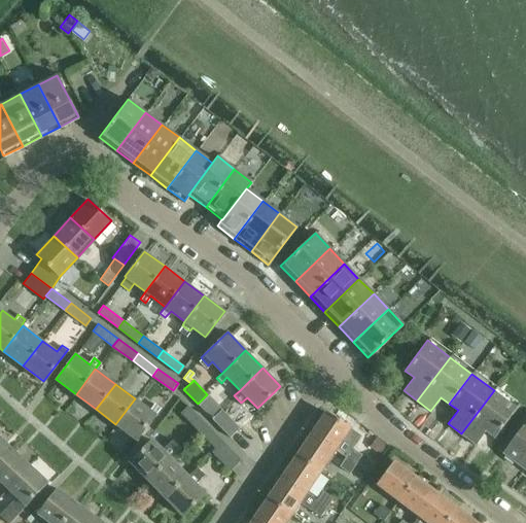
[(494,390),(461,433),(475,444),(485,430),(494,437),(517,407),(494,390)]
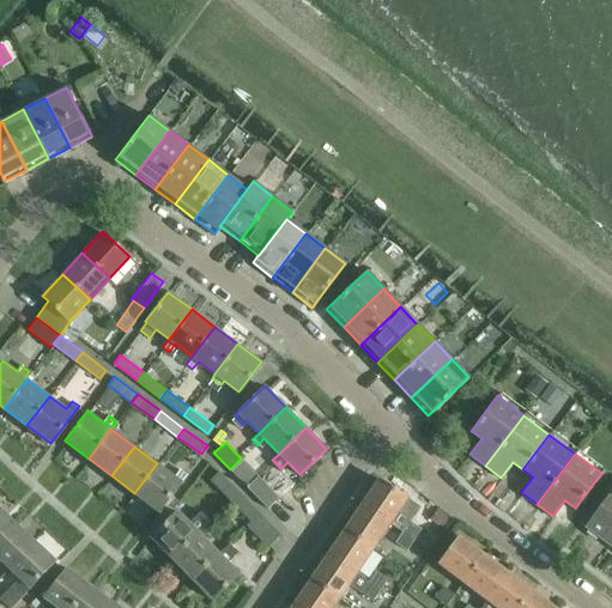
[(247,486),(258,475),(241,458),(230,469),(247,486)]
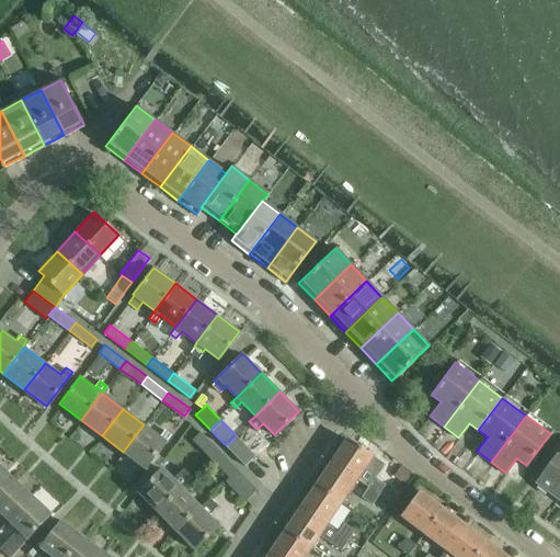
[(144,424),(123,452),(145,468),(170,433),(163,429),(159,435),(144,424)]
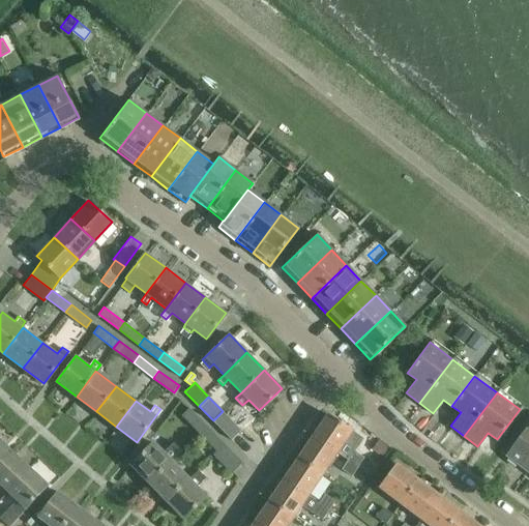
[(199,433),(206,426),(188,407),(181,414),(199,433)]
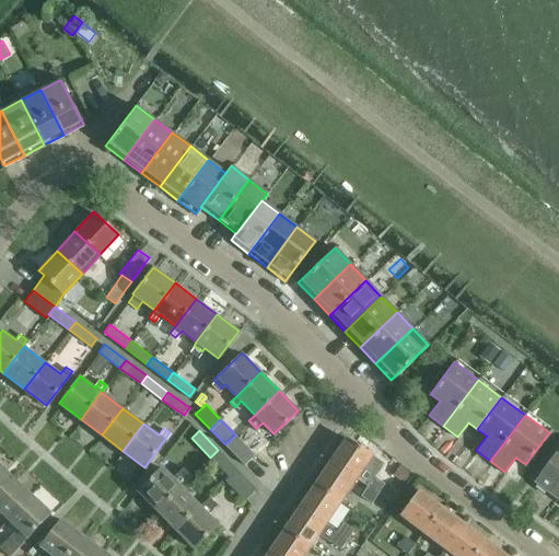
[(235,435),(225,444),(244,463),(254,453),(235,435)]
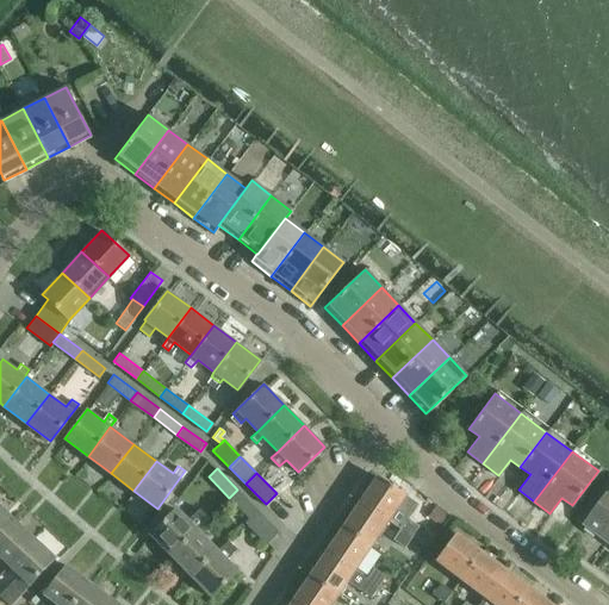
[(360,500),(387,519),(405,494),(377,475),(360,500)]
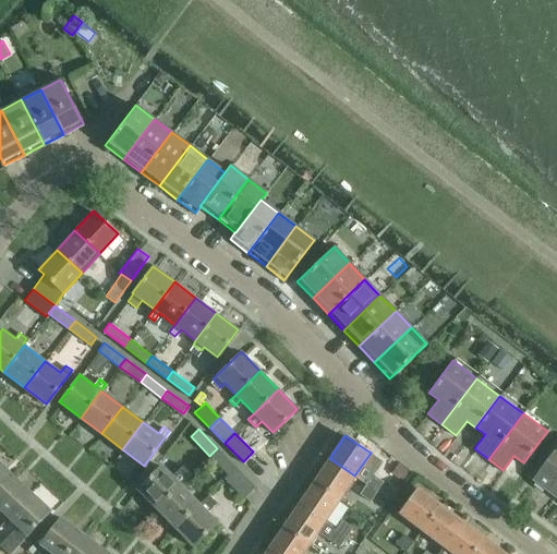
[(555,495),(556,491),(556,446),(556,449),(555,448),(533,479),(555,495)]
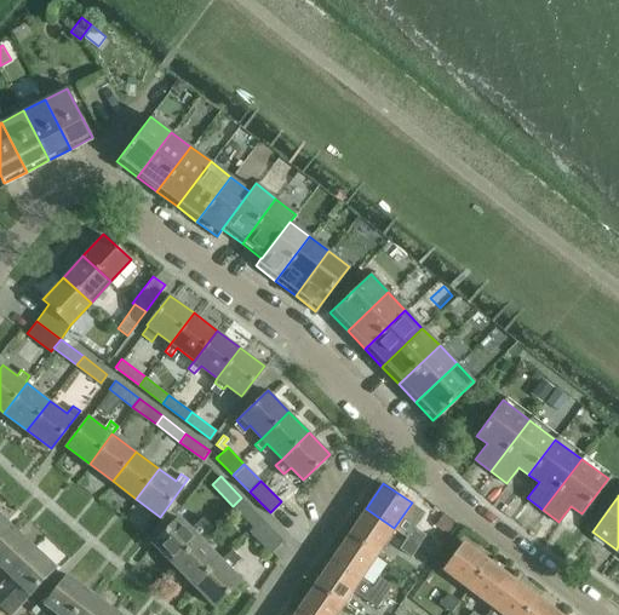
[(252,526),(262,517),(241,498),(233,506),(252,526)]
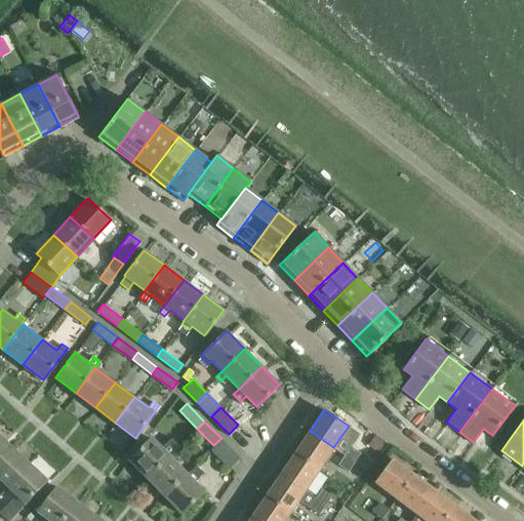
[(294,452),(319,469),(333,447),(310,431),(294,452)]
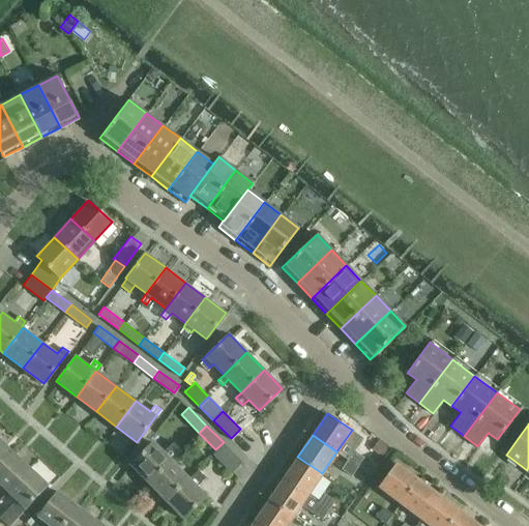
[(0,461),(10,449),(0,439),(0,461)]
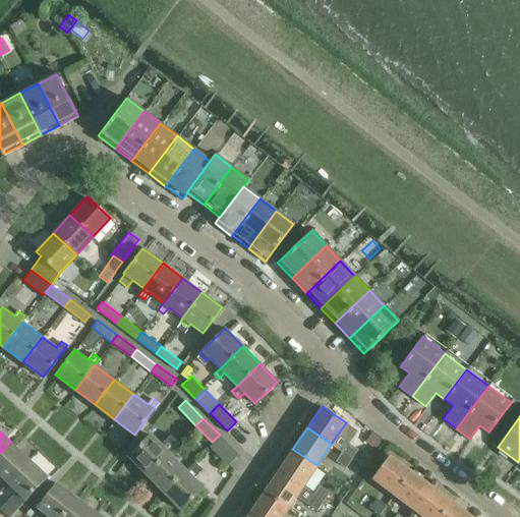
[(146,474),(168,452),(178,442),(169,434),(160,443),(151,434),(128,456),(146,474)]
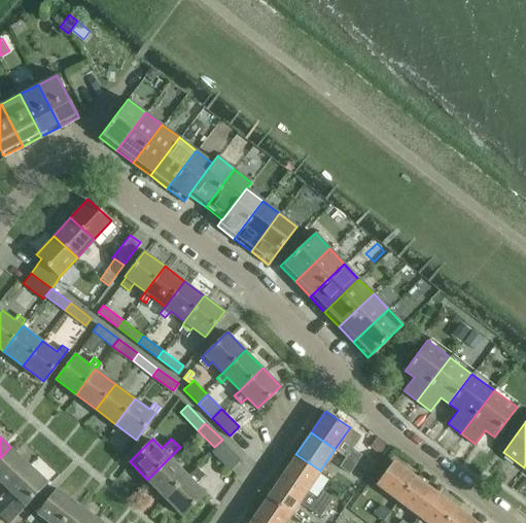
[(222,440),(214,447),(211,451),(230,469),(240,458),(222,440)]
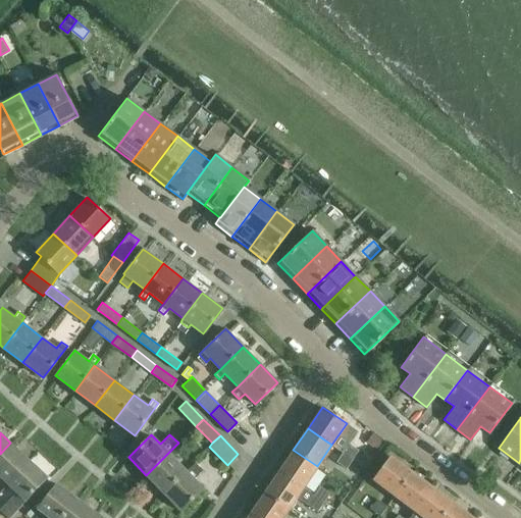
[(0,476),(6,482),(29,460),(10,443),(0,454),(0,476)]
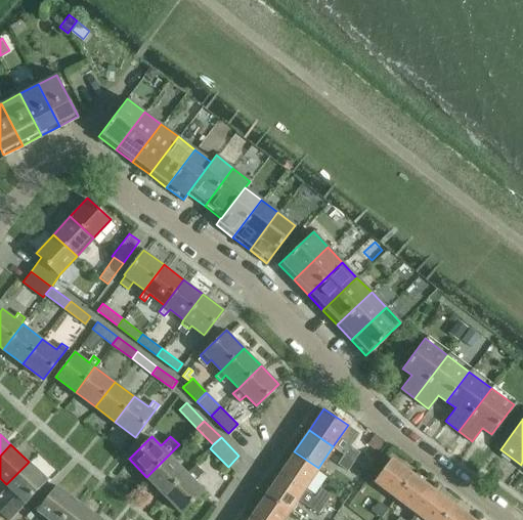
[(344,453),(354,461),(360,450),(350,444),(344,453)]
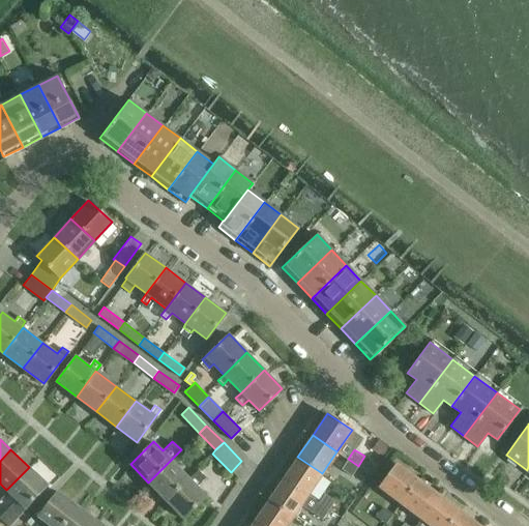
[(307,495),(322,473),(297,457),(283,478),(307,495)]
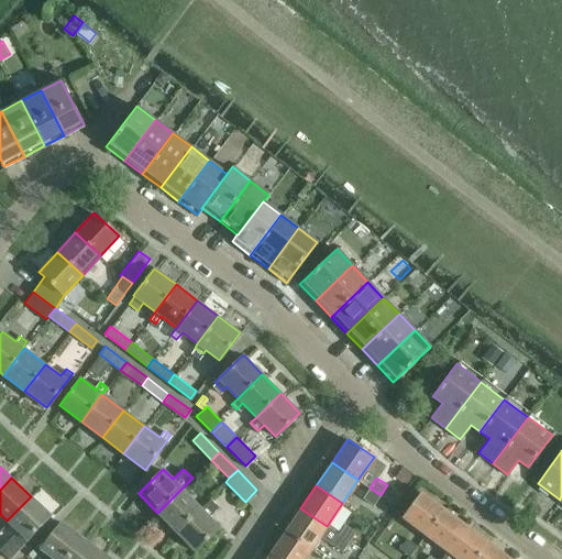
[(381,495),(370,488),(363,497),(374,505),(381,495)]
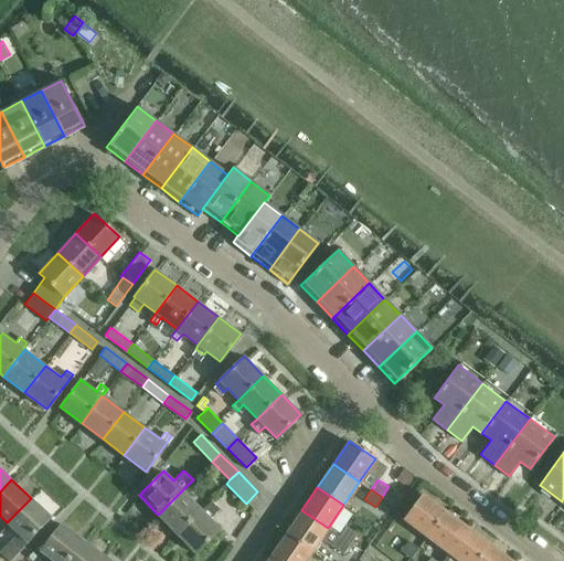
[(177,533),(201,509),(182,490),(158,515),(177,533)]
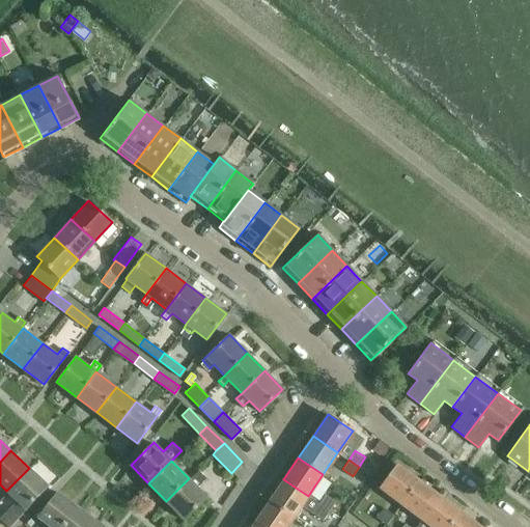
[(400,503),(418,479),(397,463),(379,487),(400,503)]
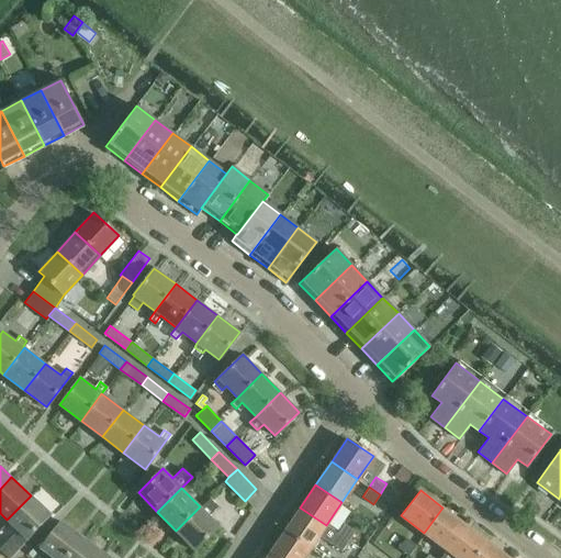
[(31,495),(7,520),(17,529),(0,547),(0,549),(9,557),(26,538),(27,538),(51,514),(31,495)]
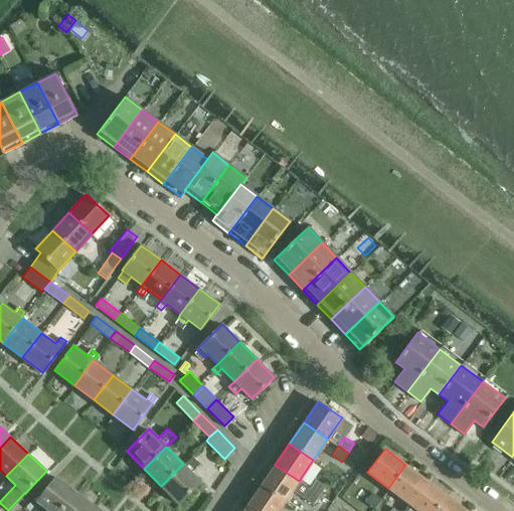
[(183,464),(161,486),(178,504),(200,482),(190,472),(199,463),(192,456),(183,464)]
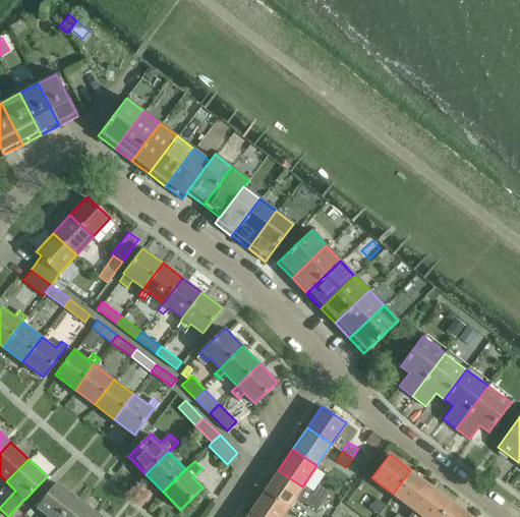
[(323,500),(312,494),(302,486),(278,470),(264,492),(288,508),(296,495),(316,509),(323,500)]
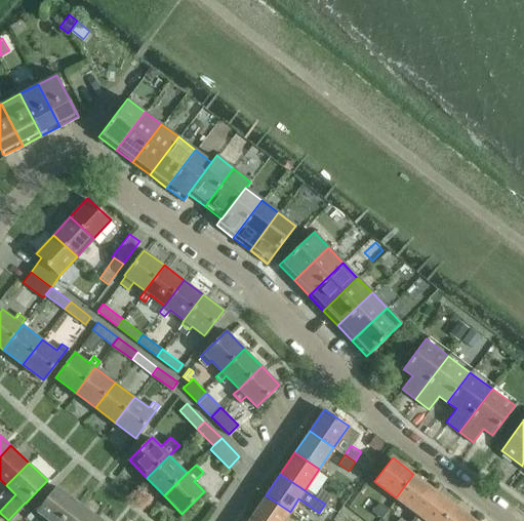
[(416,513),(434,489),(413,474),(396,497),(416,513)]
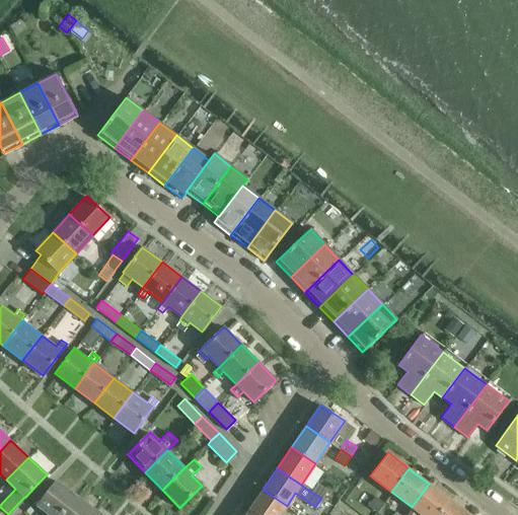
[(60,514),(75,495),(56,480),(37,505),(48,513),(45,514),(60,514)]
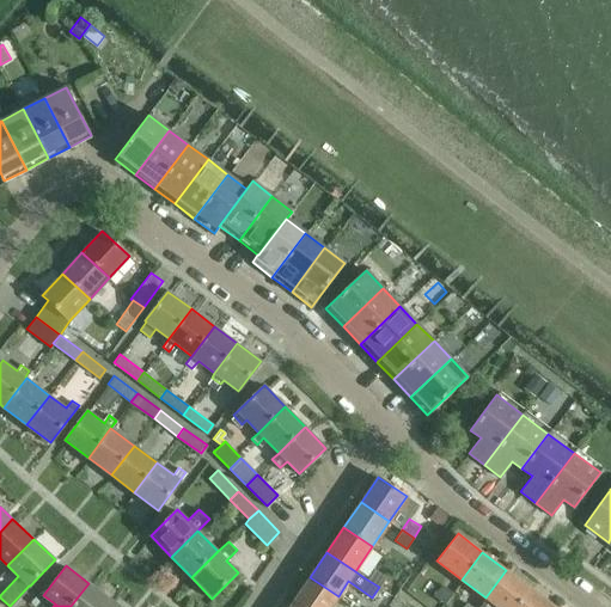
[(374,569),(367,580),(379,587),(386,576),(374,569)]
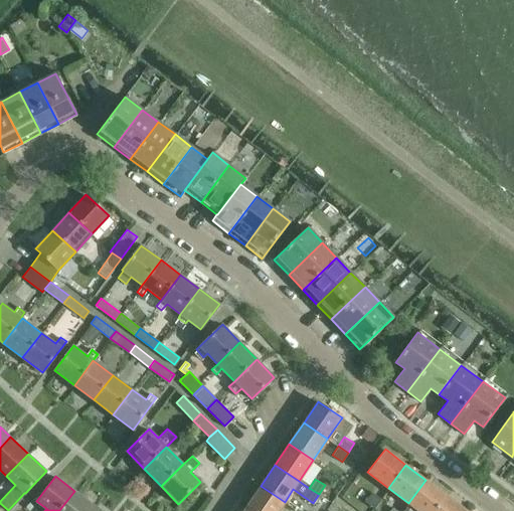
[(425,480),(408,503),(402,510),(415,510),(417,510),(418,510),(434,510),(447,495),(425,480)]
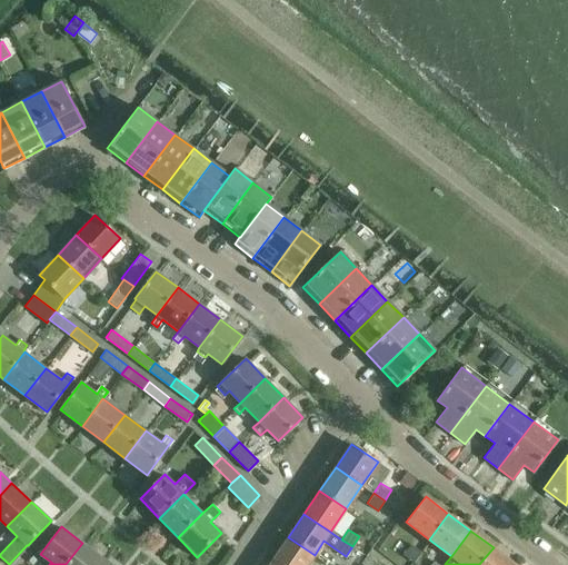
[(279,564),(307,564),(315,555),(288,537),(272,559),(279,564)]
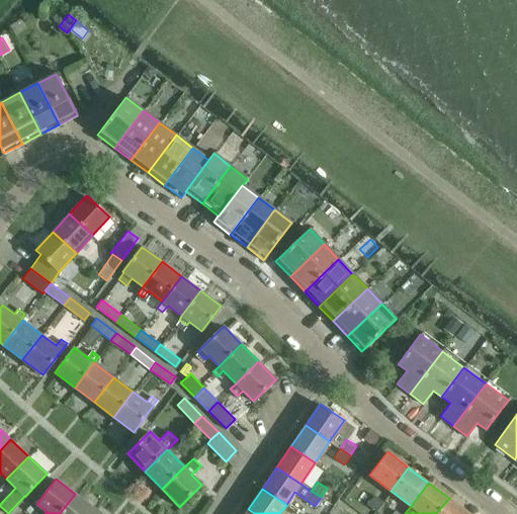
[(90,513),(95,509),(75,494),(60,513),(90,513)]
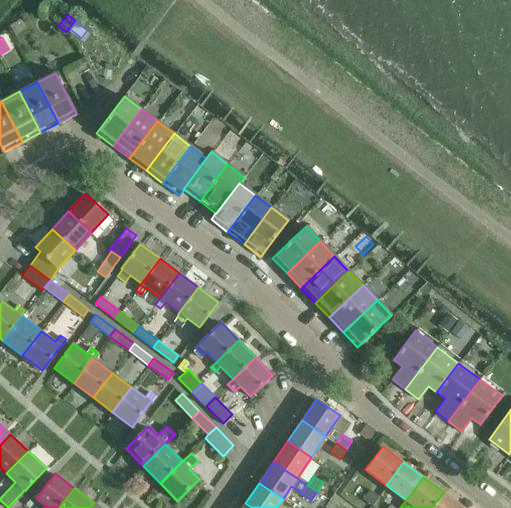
[(372,504),(379,495),(370,488),(362,497),(372,504)]
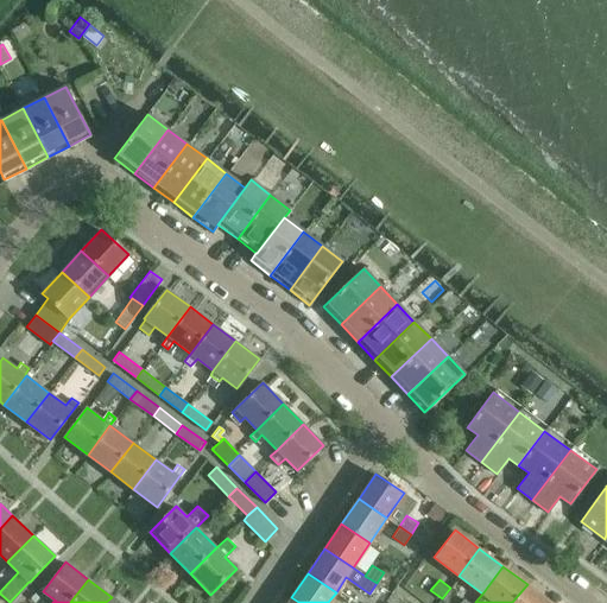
[(550,602),(551,602),(528,584),(512,602),(550,602)]
